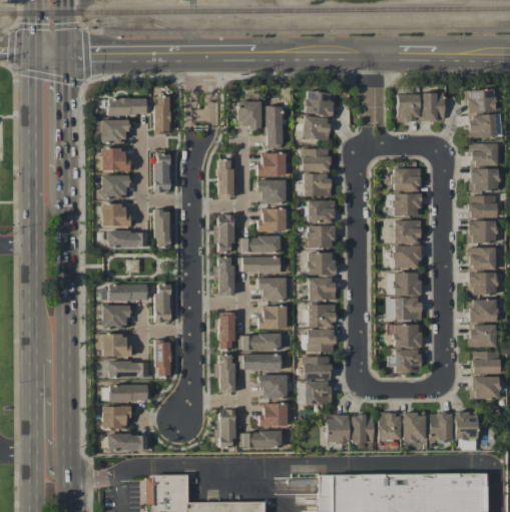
[(495,113),(496,113),(495,89),(466,90),(469,138),(496,136),(495,113)]
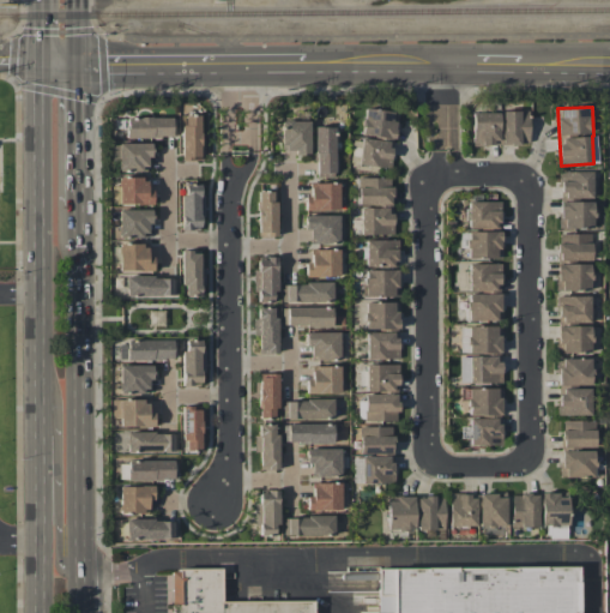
[(399,112),(367,110),(364,137),(398,138),(399,112)]
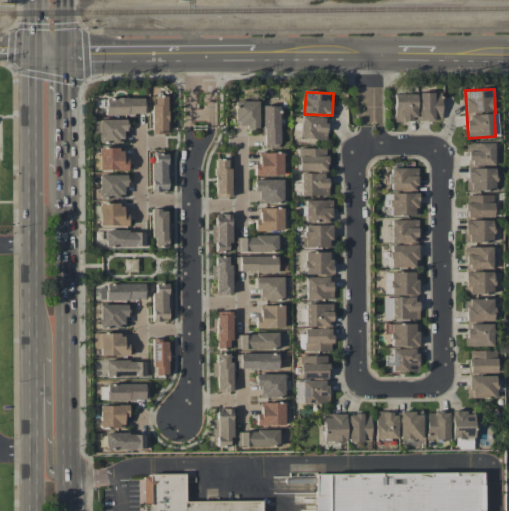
[(443,93),(421,93),(421,120),(443,120),(443,93)]
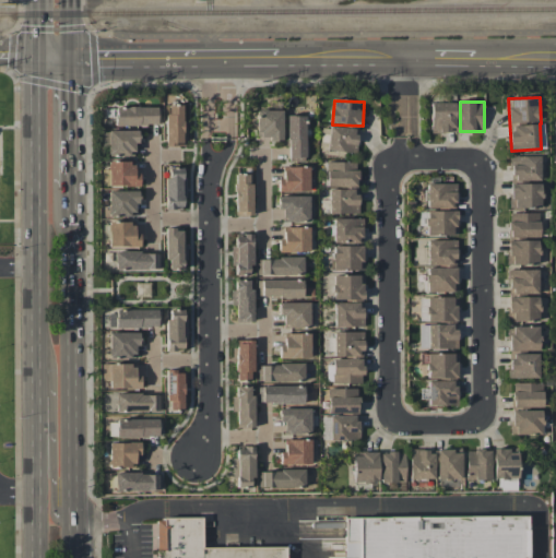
[(457,103),(433,104),(433,133),(458,133),(457,103)]
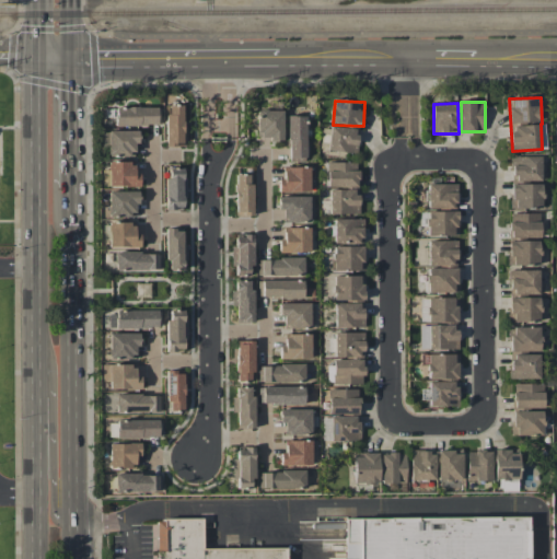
[(185,147),(186,106),(169,105),(167,147),(185,147)]
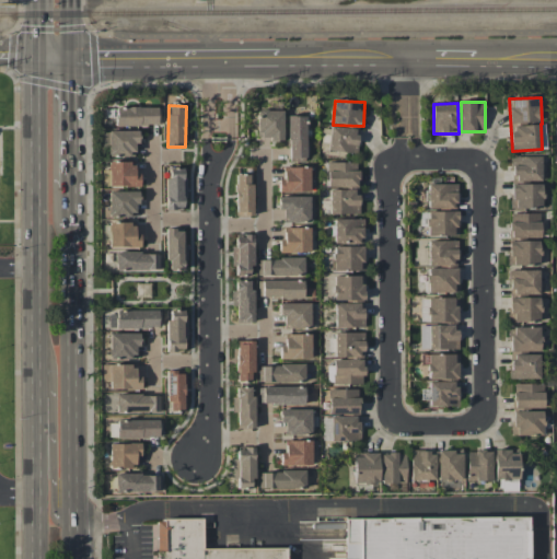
[(160,126),(160,107),(117,108),(117,127),(160,126)]
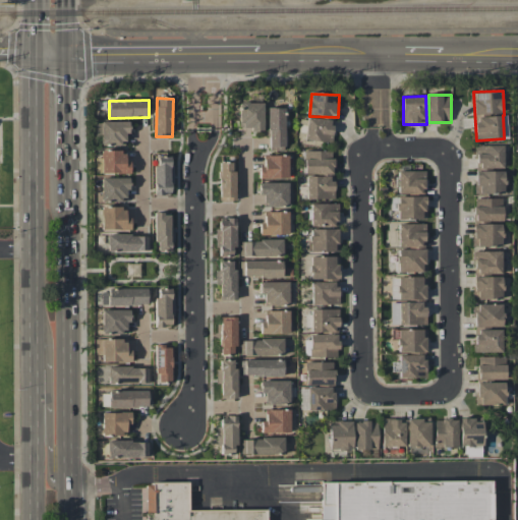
[(241,128),(252,128),(252,131),(265,132),(266,103),(241,103),(241,128)]
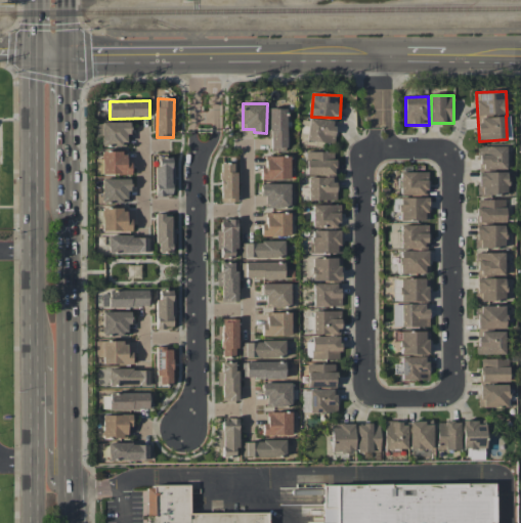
[(289,109),(271,109),(271,150),(288,150),(289,109)]
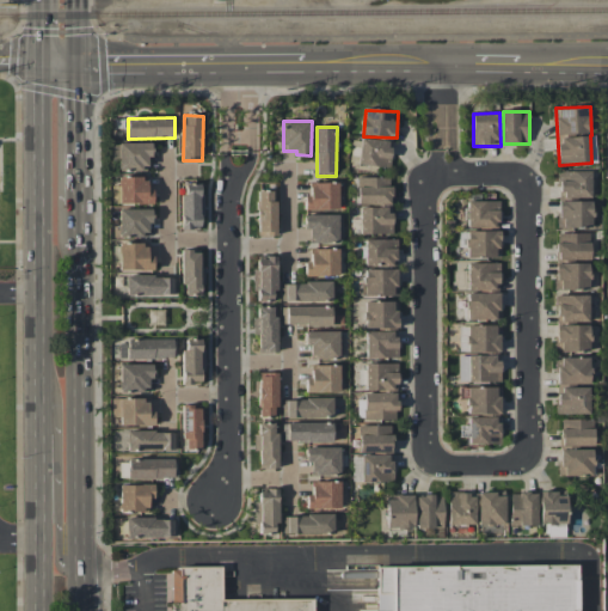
[(392,140),(362,140),(362,166),(392,167),(392,140)]
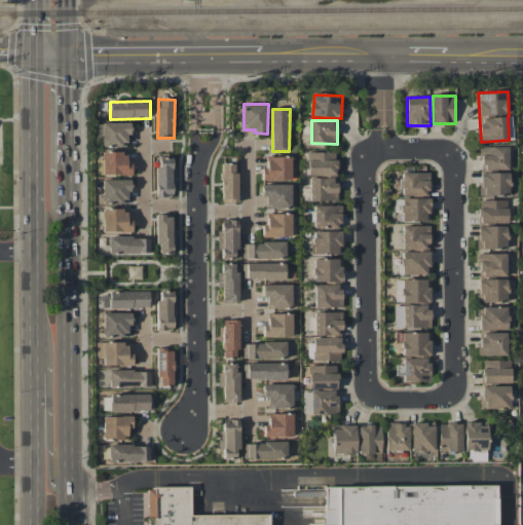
[(133,123),(104,123),(104,147),(128,147),(128,136),(133,136),(133,123)]
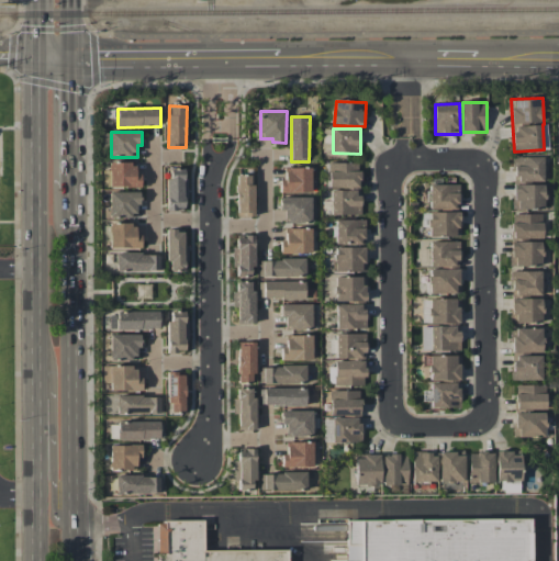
[(545,157),(516,158),(516,182),(545,182),(545,157)]
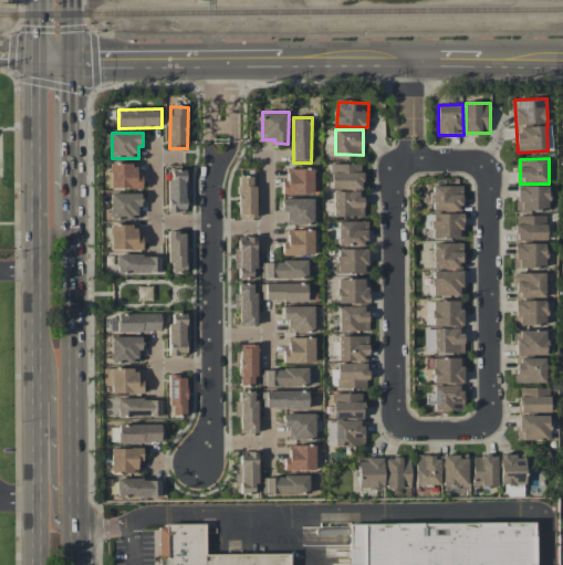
[(363,164),(333,165),(333,190),(364,189),(363,164)]
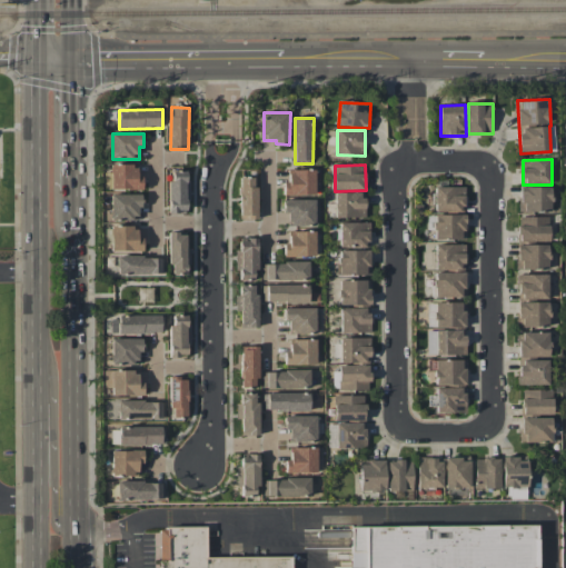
[(112,190),(142,190),(141,166),(112,166),(112,190)]
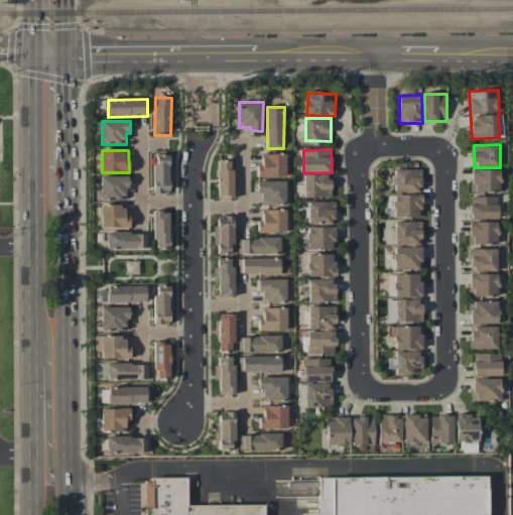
[(259,177),(287,176),(287,154),(263,154),(263,165),(258,165),(259,177)]
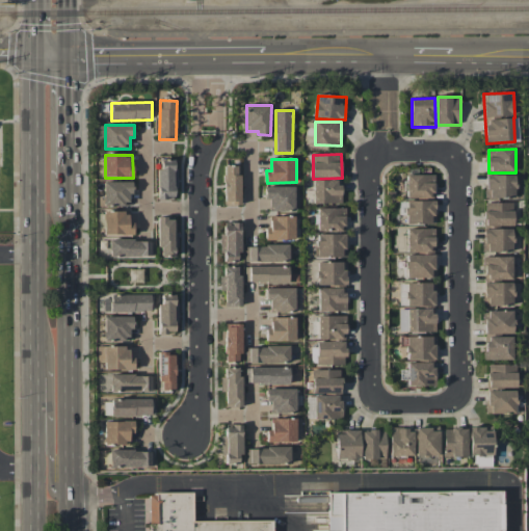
[(179,169),(176,169),(176,160),(163,160),(163,170),(160,170),(159,200),(178,201),(179,169)]
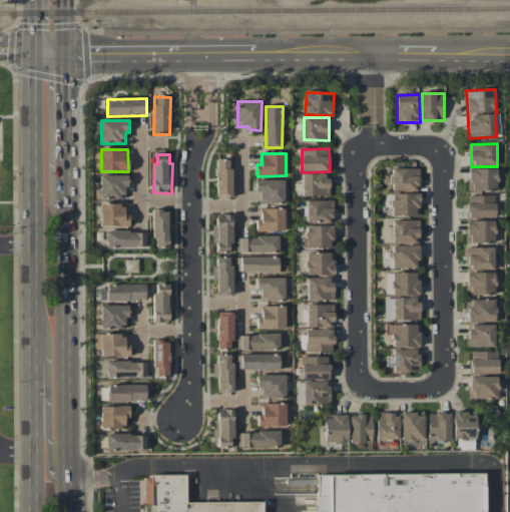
[(231,160),(217,160),(218,197),(232,197),(231,160)]
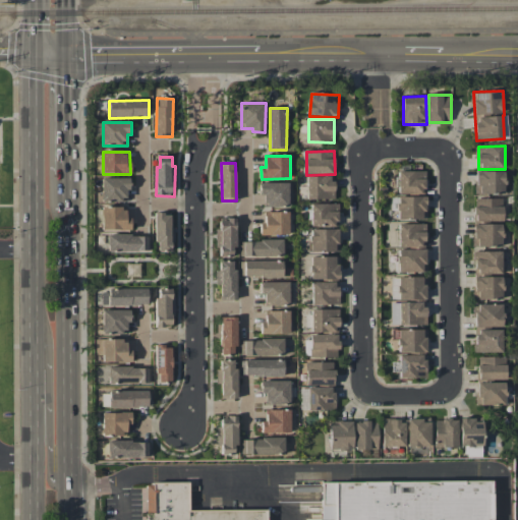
[(426,194),(426,171),(399,171),(399,193),(426,194)]
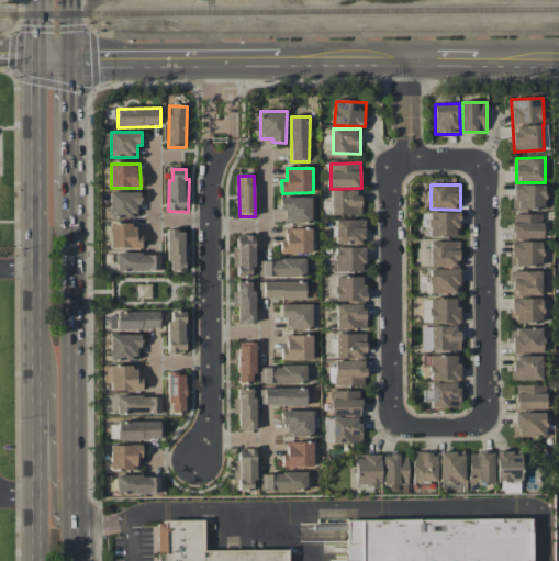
[(515,210),(546,210),(546,184),(515,186),(515,210)]
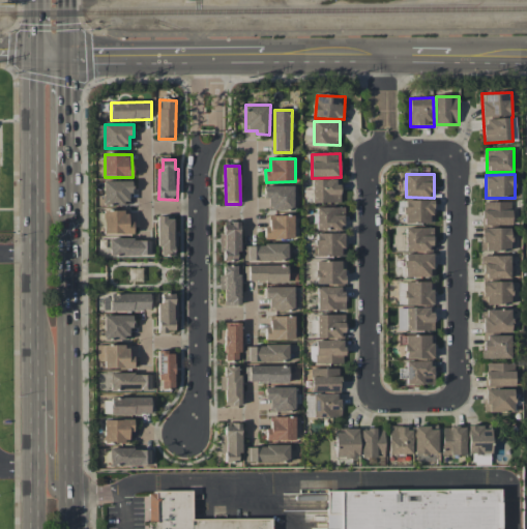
[(341,179),(314,180),(314,203),(341,203),(341,179)]
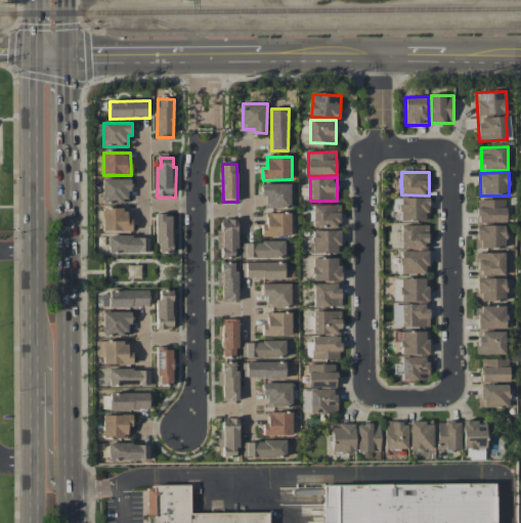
[(103,179),(103,204),(128,204),(128,192),(131,192),(132,179),(103,179)]
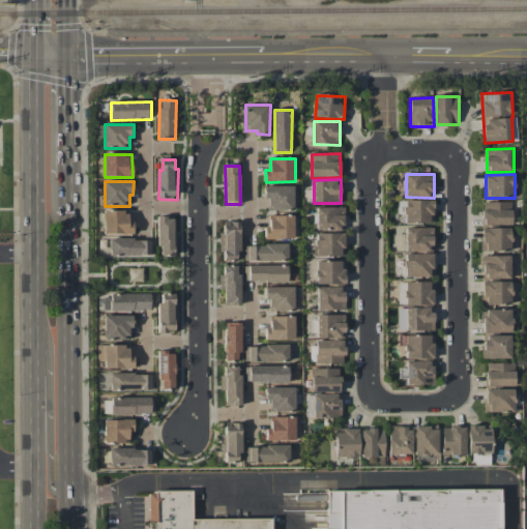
[(295,186),(268,186),(269,211),(295,210),(295,186)]
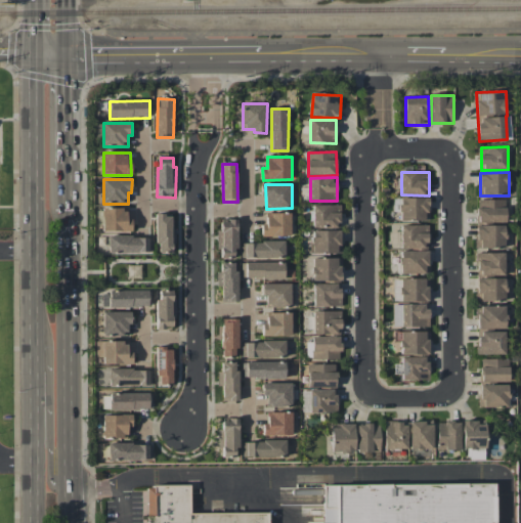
[(430,198),(401,199),(401,221),(430,221),(430,198)]
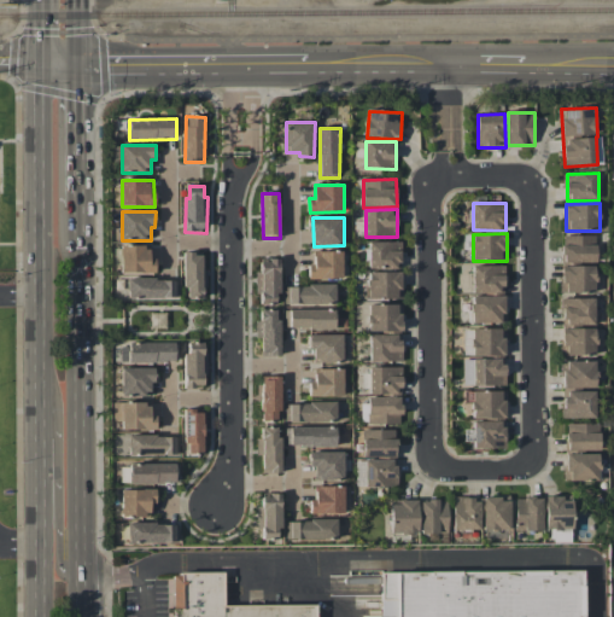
[(597,236),(565,237),(565,263),(597,263),(597,236)]
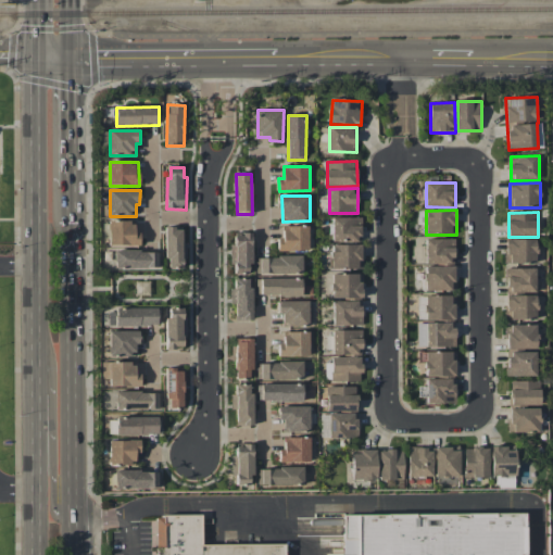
[(363,241),(363,217),(334,217),(334,241),(363,241)]
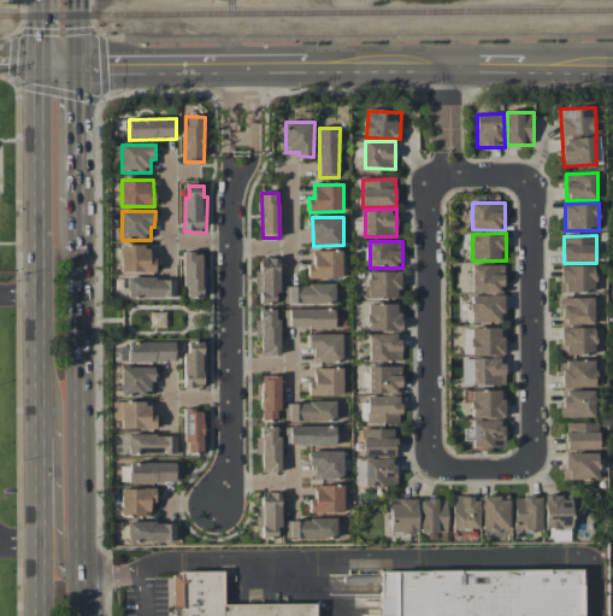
[(157,273),(155,257),(148,257),(148,246),(122,246),(123,274),(157,273)]
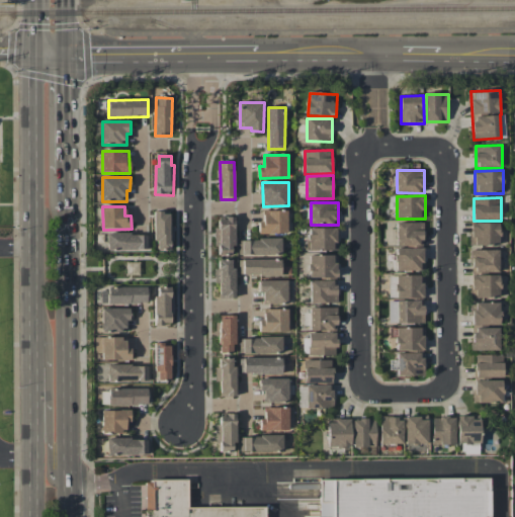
[(155,212),(155,241),(159,241),(159,251),(173,250),(172,211),(155,212)]
